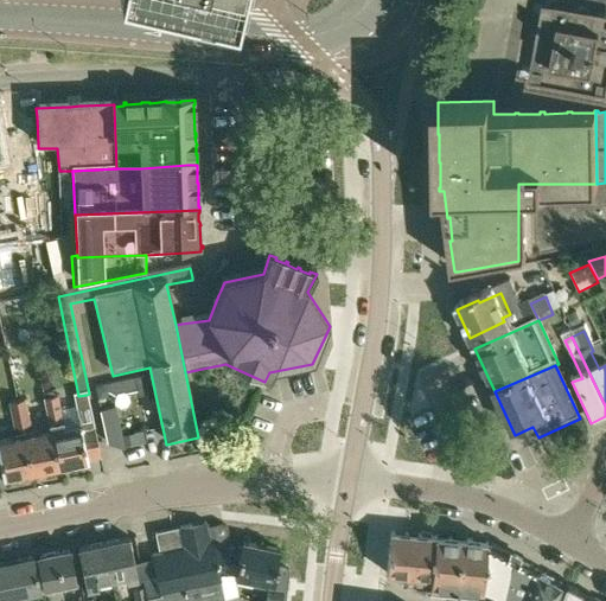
[(140,401),(148,398),(145,382),(136,384),(140,401)]
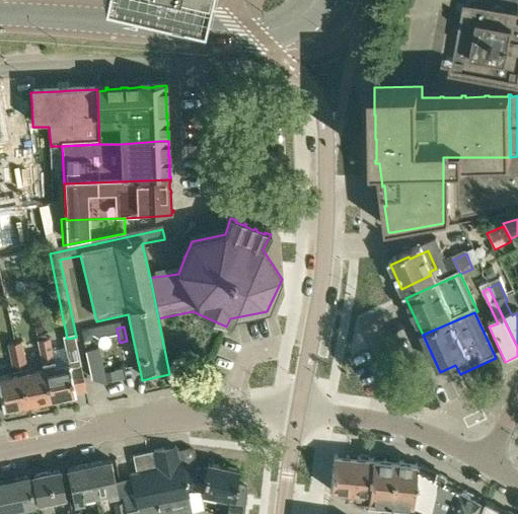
[(38,341),(44,373),(45,372),(50,402),(62,399),(63,402),(72,400),(71,397),(75,396),(73,386),(83,384),(74,338),(67,339),(63,340),(69,367),(55,370),(49,342),(47,342),(46,339),(38,341)]
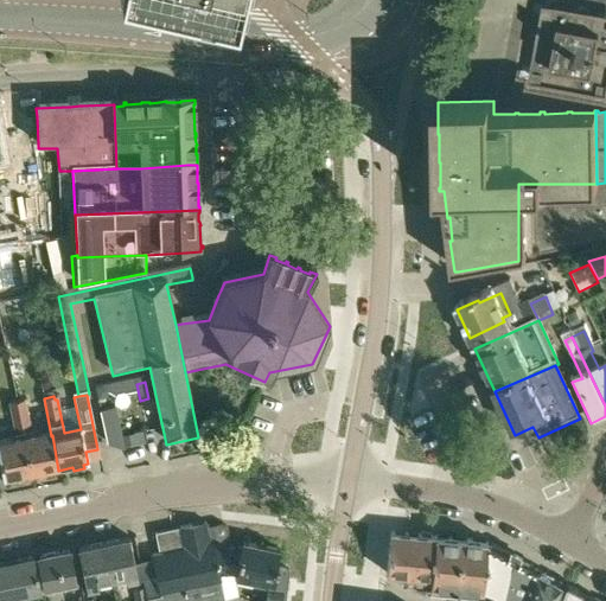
[(11,420),(27,416),(24,404),(8,407),(11,420)]
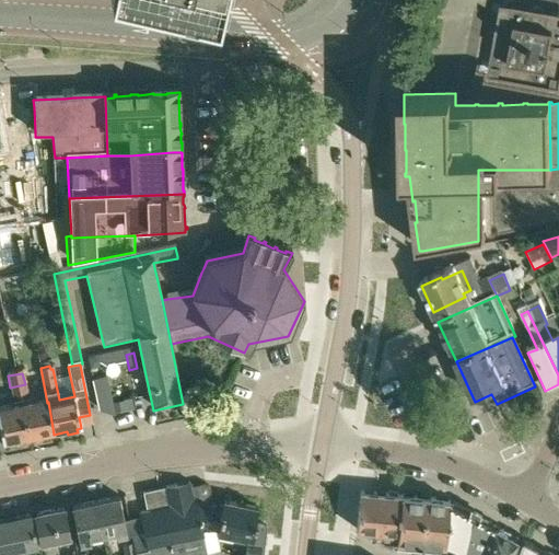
[(10,388),(11,393),(12,399),(27,395),(25,384),(10,388)]
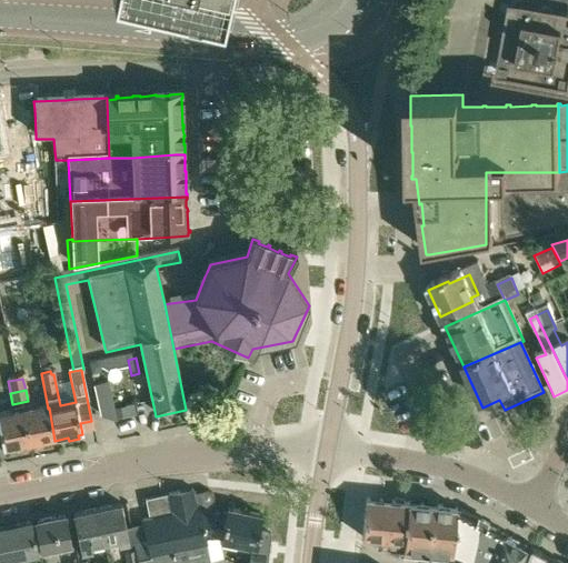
[(48,409),(22,414),(29,445),(55,441),(49,408),(48,409)]
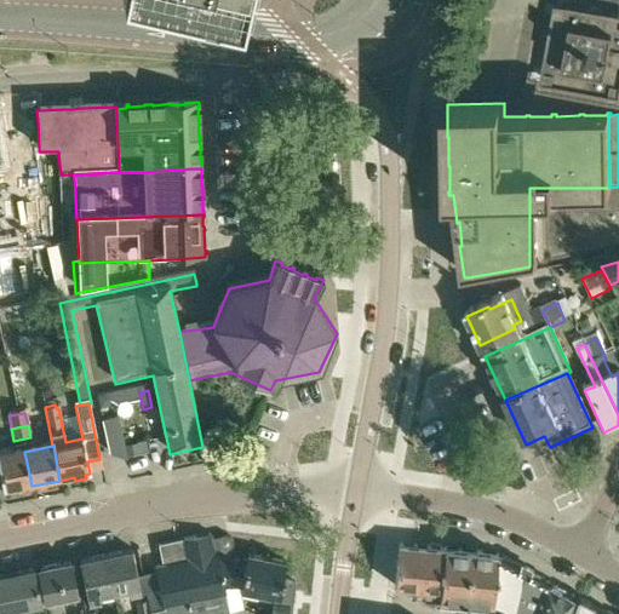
[(24,452),(0,455),(0,463),(6,492),(32,486),(24,452)]
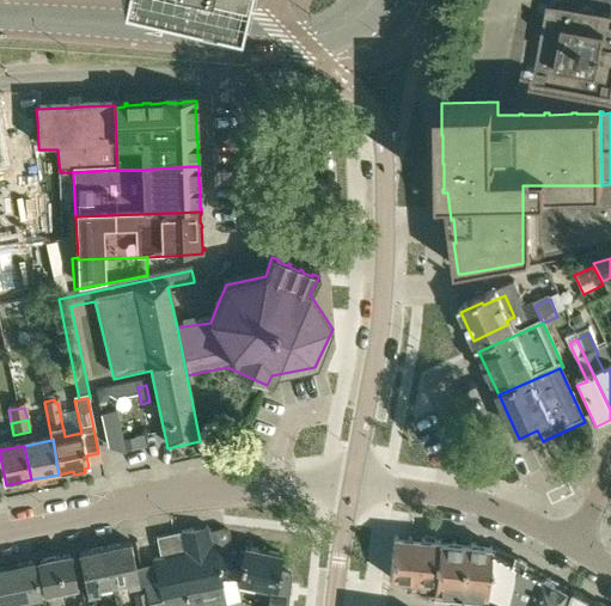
[(225,605),(221,585),(220,585),(215,561),(227,559),(227,557),(228,557),(230,557),(230,556),(231,555),(231,554),(231,552),(227,538),(226,537),(225,534),(221,533),(219,533),(206,536),(205,532),(154,542),(158,563),(151,564),(160,605),(225,605)]
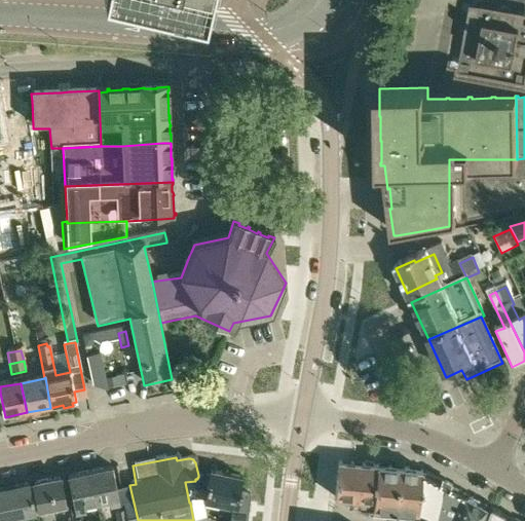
[(422,475),(338,467),(335,501),(349,504),(349,512),(376,515),(376,520),(413,520),(414,510),(420,511),(422,478),(422,475)]
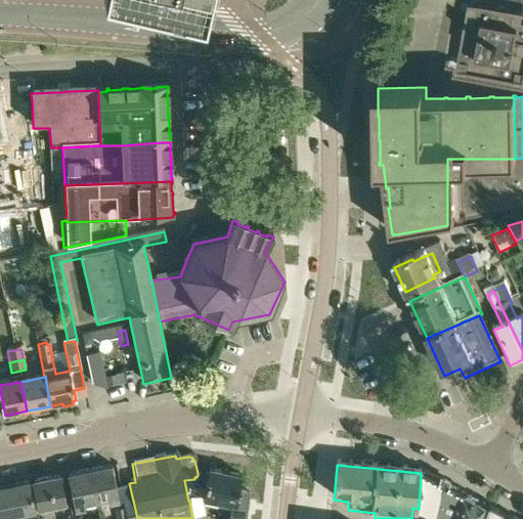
[(111,469),(87,473),(94,504),(106,501),(107,506),(118,504),(111,469)]
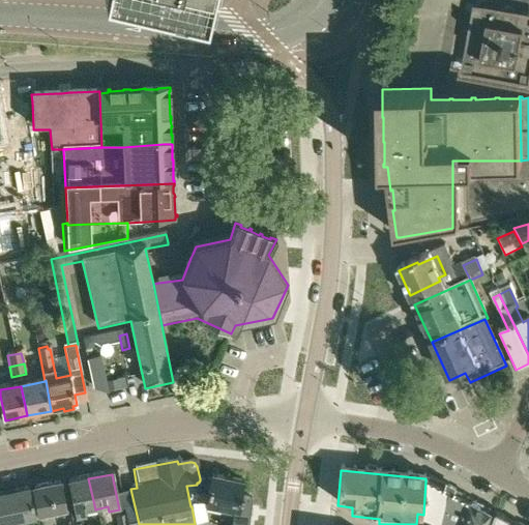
[(209,483),(197,485),(186,486),(190,506),(192,506),(205,503),(204,506),(237,513),(235,520),(248,523),(251,509),(239,507),(241,495),(240,495),(242,485),(210,477),(209,483)]
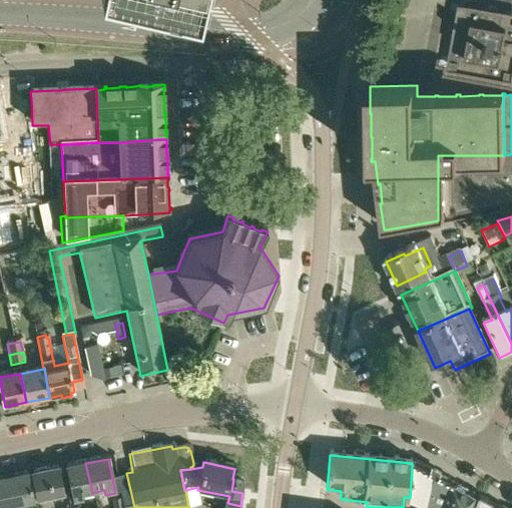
[(79,495),(92,493),(85,463),(64,467),(71,502),(80,500),(79,495)]
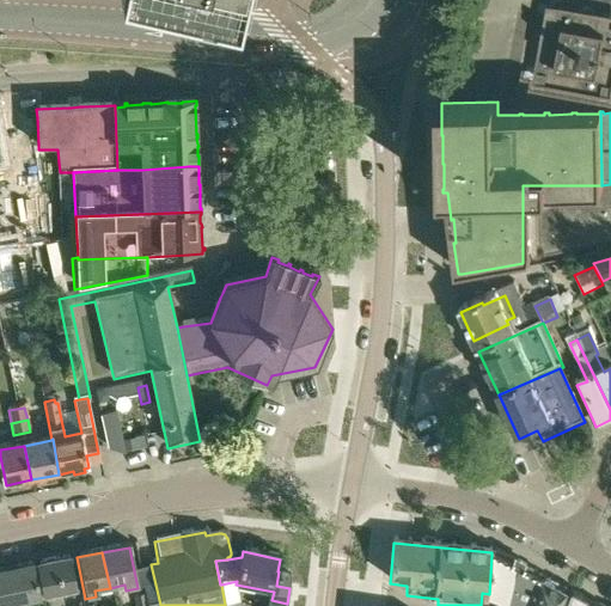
[(492,556),(489,594),(489,599),(500,603),(499,605),(529,605),(539,577),(494,554),(492,556)]
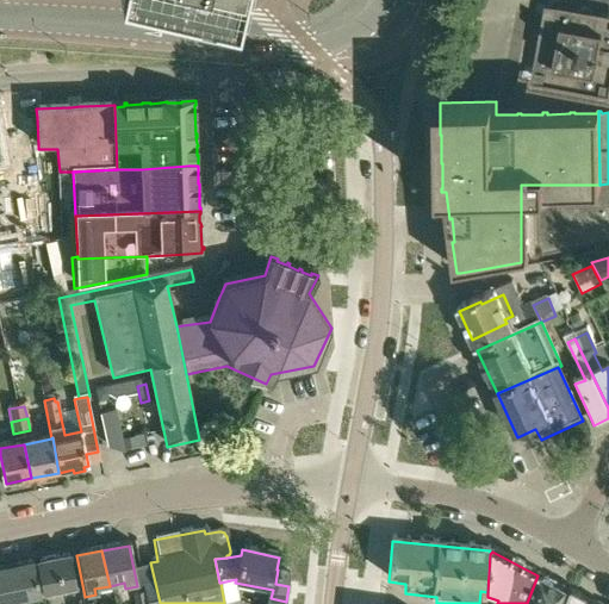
[(67,558),(37,564),(45,601),(75,595),(67,558)]
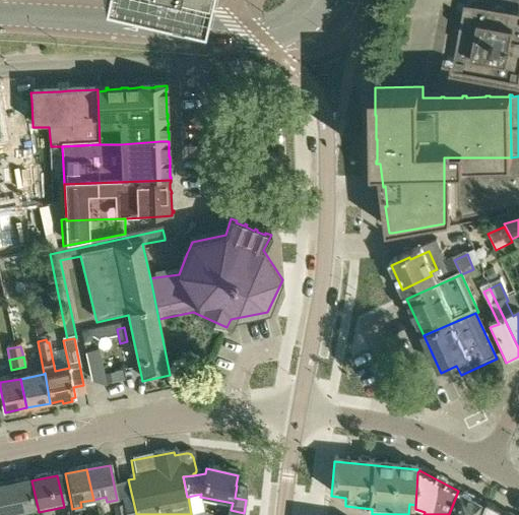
[(12,514),(12,513),(33,509),(27,481),(0,487),(0,514),(12,514)]
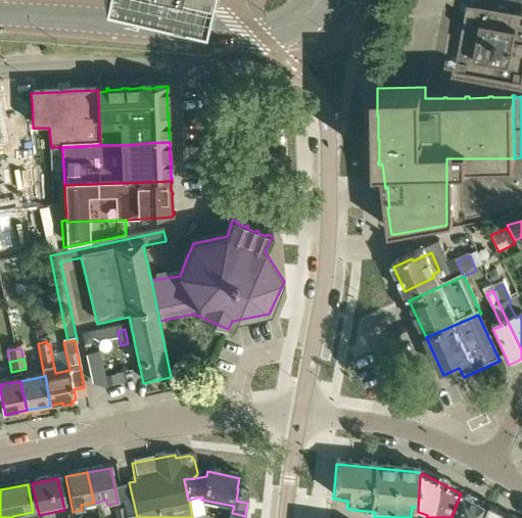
[(478,517),(483,505),(461,493),(452,517),(478,517)]
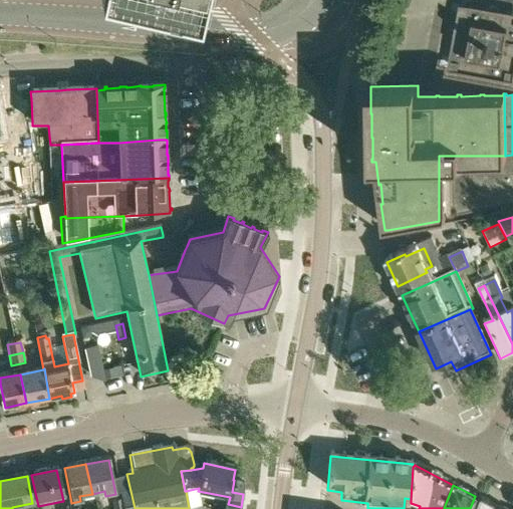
[(496,508),(479,499),(475,508),(496,508)]
